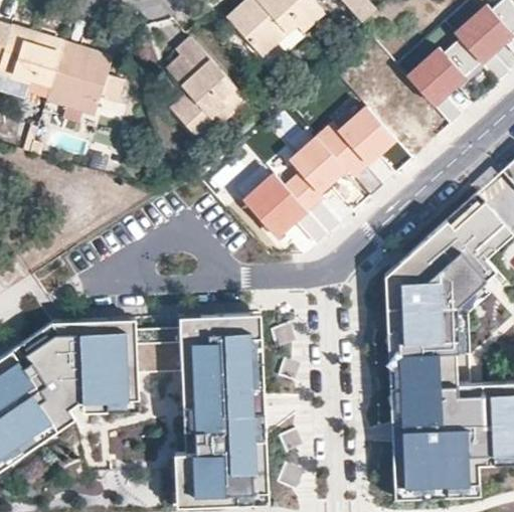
[(244,0),(225,18),(249,45),(262,35),(271,46),(294,26),(299,33),(321,13),(308,0),(244,0)]
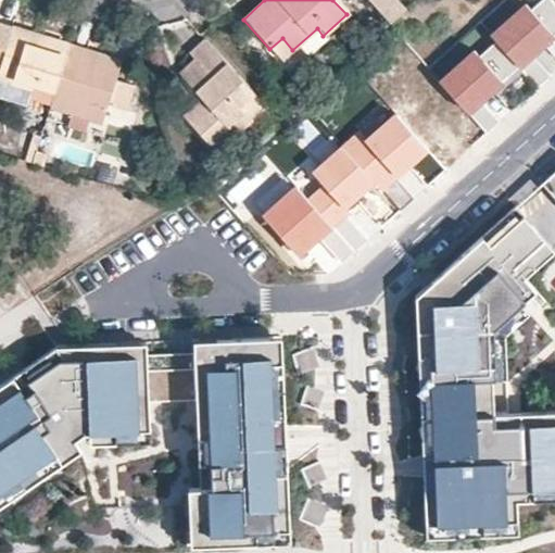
[(363,0),(388,26),(402,12),(390,0),(363,0)]
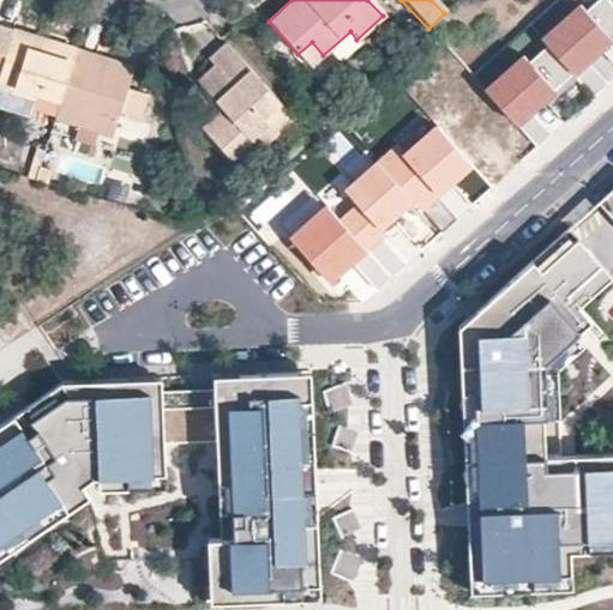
[(588,62),(612,42),(604,32),(612,24),(612,8),(605,0),(600,0),(586,13),(581,7),(542,41),(547,47),(556,56),(574,76),(594,100),(608,86),(588,62)]
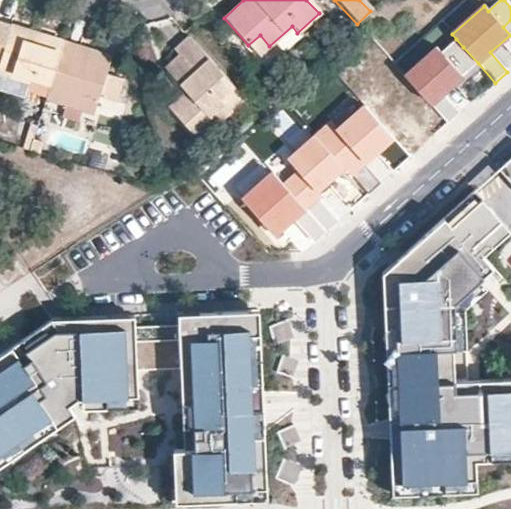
[(0,57),(9,28),(0,24),(0,57)]
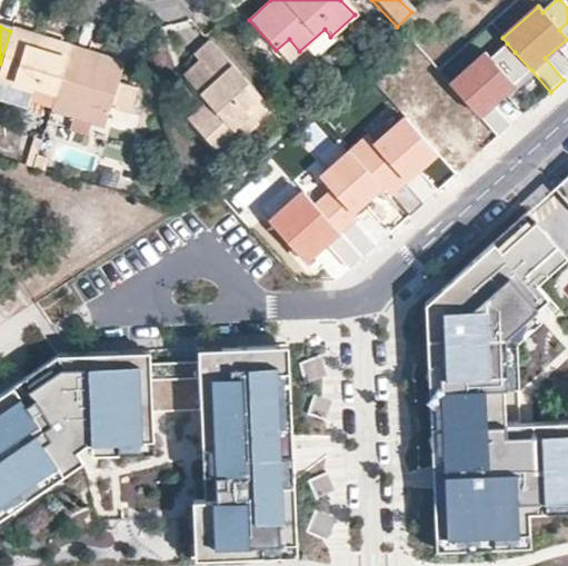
[(69,49),(10,31),(0,63),(0,78),(31,90),(55,97),(69,49)]
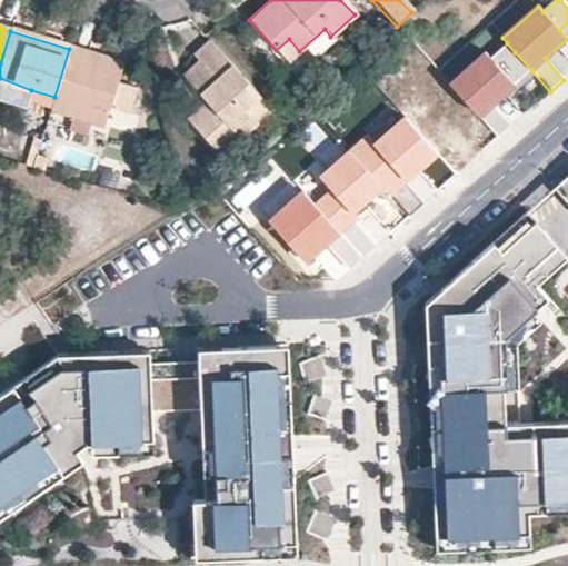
[(289,39),(276,50),(287,62),(299,51),(289,39)]
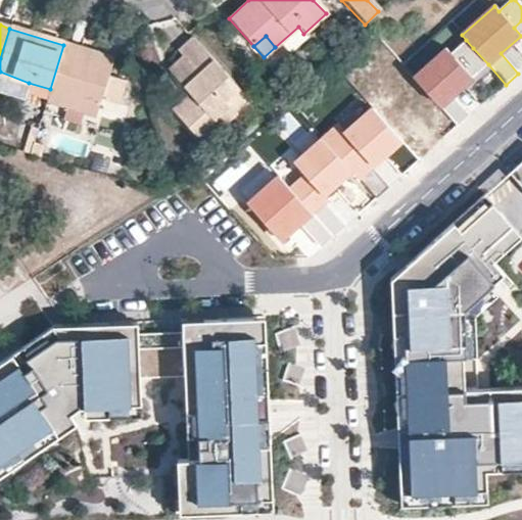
[(172,111),(194,136),(210,122),(215,127),(229,113),(232,116),(248,102),(192,40),(178,53),(183,59),(169,72),(189,95),(172,111)]
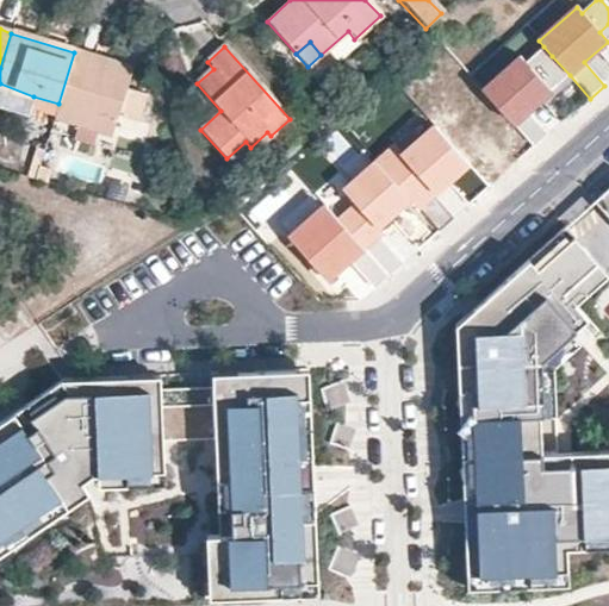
[(534,72),(552,56),(544,47),(526,63),(534,72)]
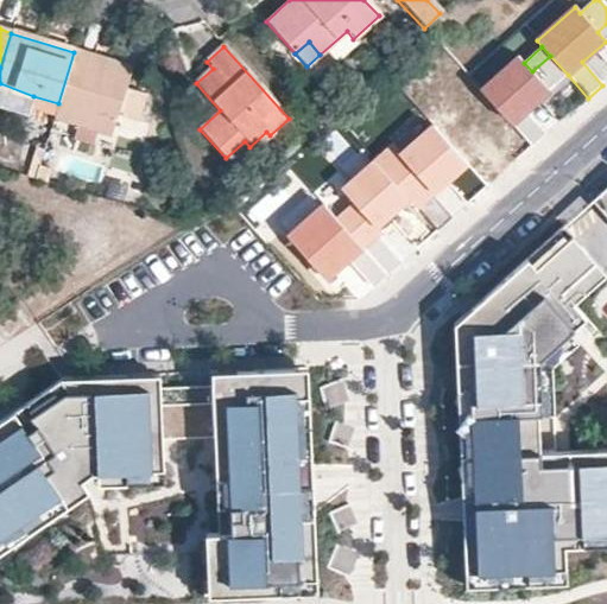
[(93,59),(74,52),(58,103),(52,121),(109,138),(117,118),(121,119),(119,124),(136,127),(144,100),(122,94),(128,78),(90,67),(93,59)]
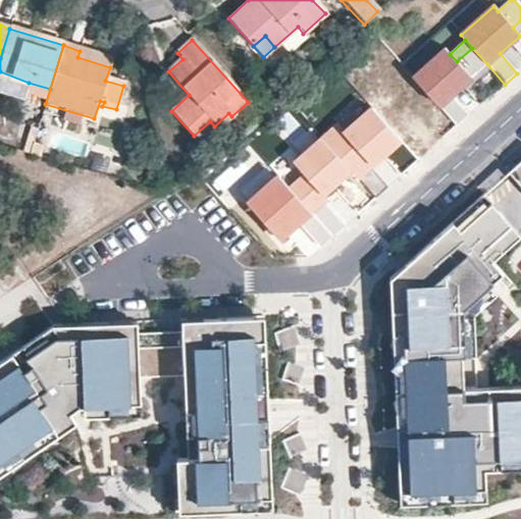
[(457,127),(469,116),(452,96),(487,64),(472,48),(457,61),(450,54),(446,48),(412,78),(457,127)]
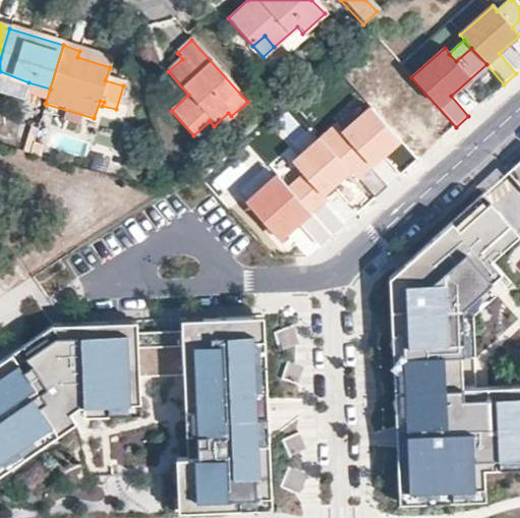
[(112,61),(79,51),(77,57),(110,67),(112,61)]
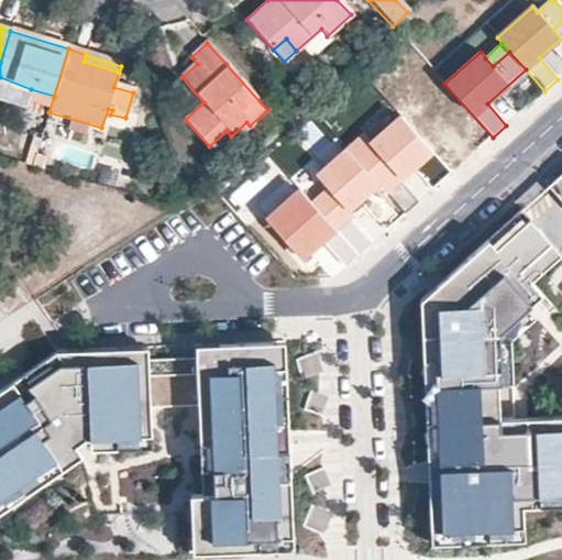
[(31,89),(0,77),(0,90),(28,100),(31,89)]
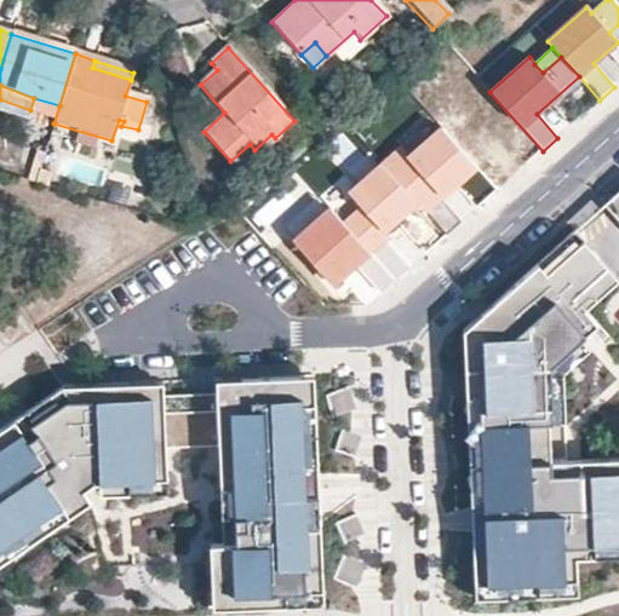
[(401,151),(384,167),(417,205),(447,237),(462,224),(439,200),(459,182),(457,179),(466,171),(468,173),(475,167),(442,130),(410,160),(401,151)]
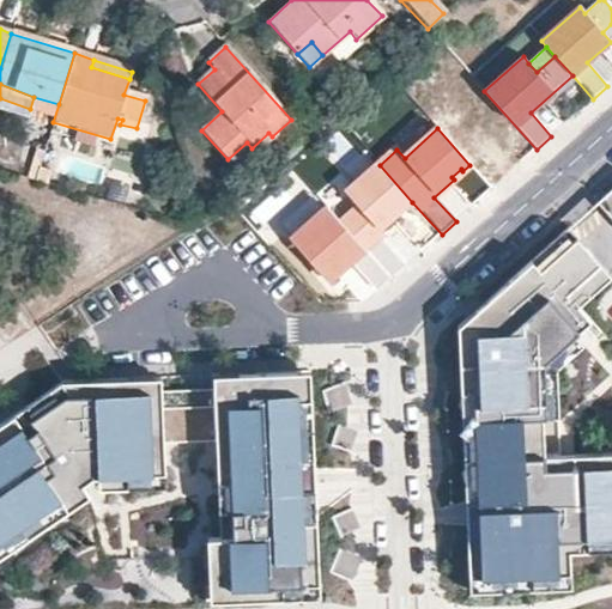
[(247,142),(228,159),(236,169),(272,136),(268,133),(252,148),(247,142)]
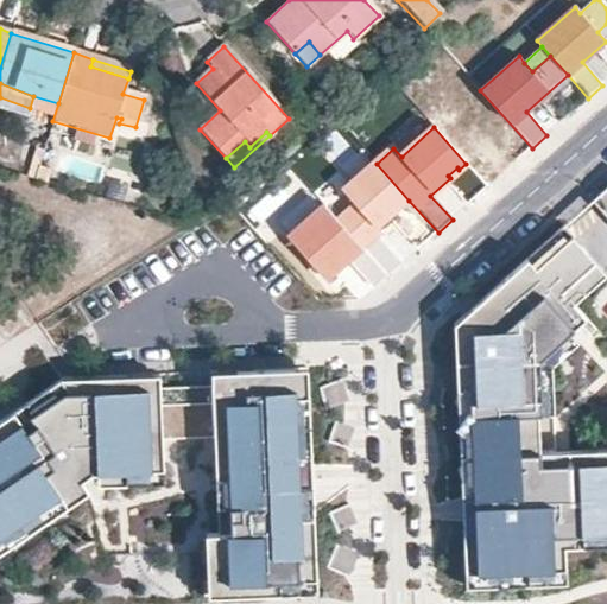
[(25,178),(33,180),(37,170),(43,153),(33,150),(25,178)]
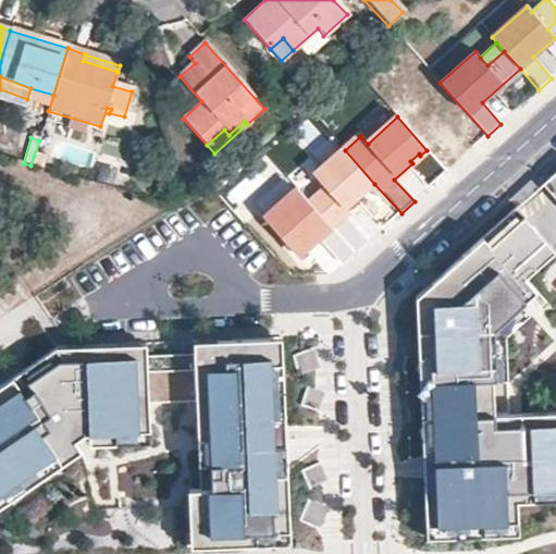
[(326,189),(310,204),(355,255),(368,243),(345,217),(349,213),(346,209),(374,184),(345,150),(344,149),(314,175),(326,189)]
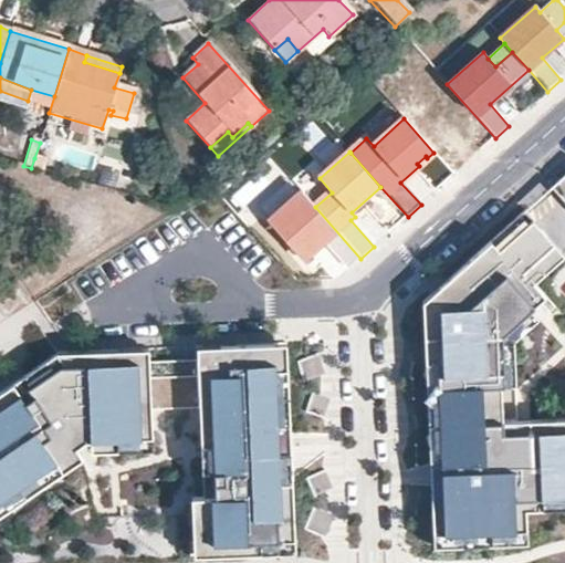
[(31,168),(44,173),(48,162),(34,158),(31,168)]
